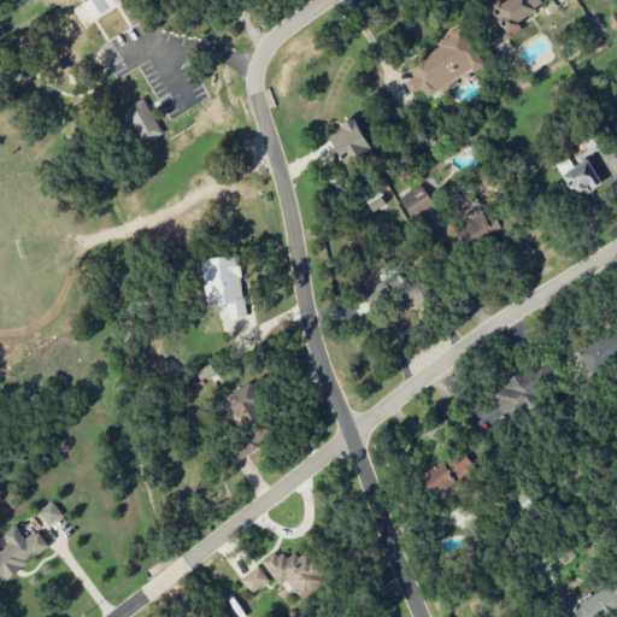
[(93,22),(123,0),(89,0),(82,5),(93,22)]
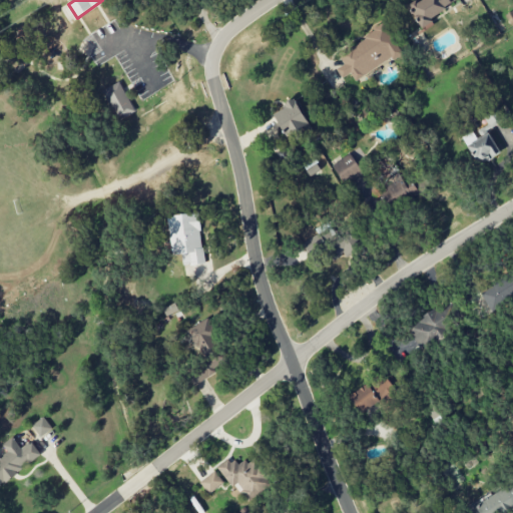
[(458,3),(455,0),(420,0),(410,6),(420,25),(458,3)]
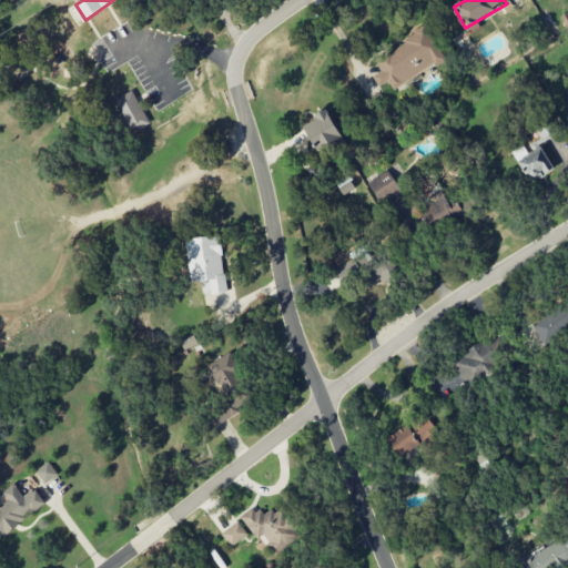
[(392,89),(444,60),(427,29),(373,59),(381,72),(372,77),(378,88),(388,81),(392,89)]
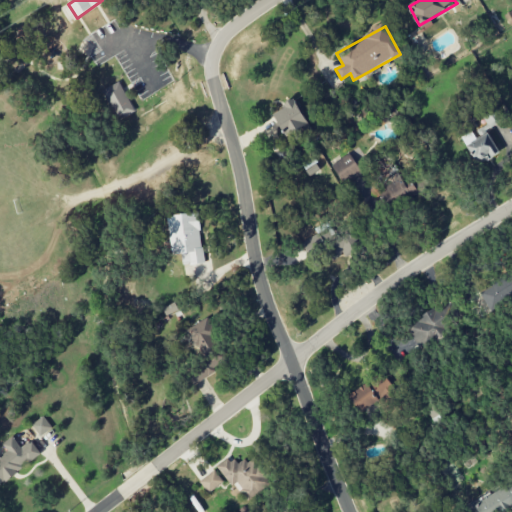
[(101,91),(117,121),(134,111),(119,82),(101,91)]
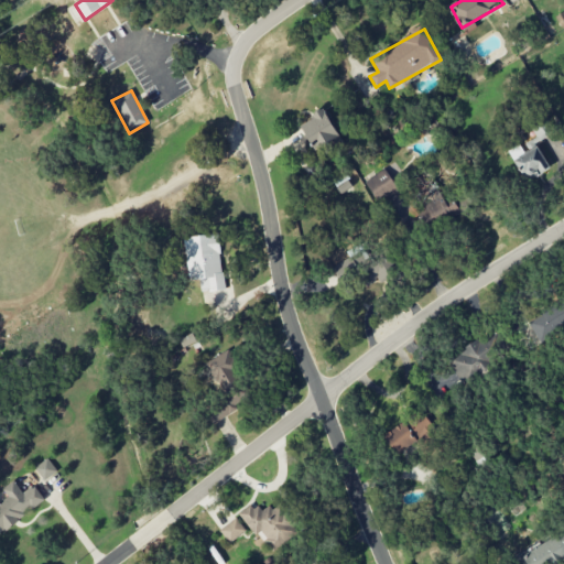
[(314,151),(339,138),(324,110),(300,125),(314,151)]
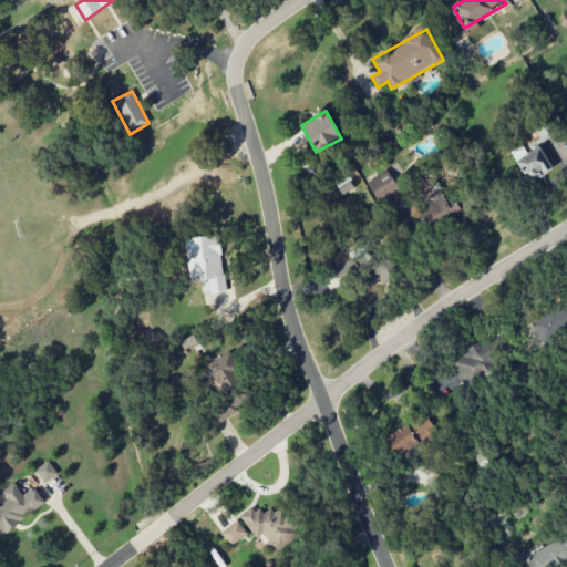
[(526,155),(522,148),(512,154),(529,183),(553,169),(539,146),(526,155)]
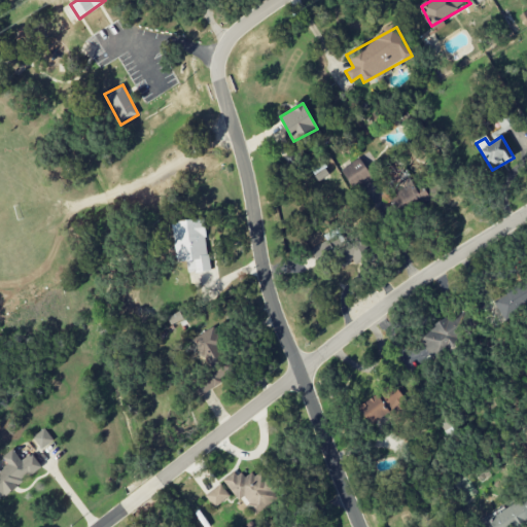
[(354,191),(375,178),(360,156),(340,171),(354,191)]
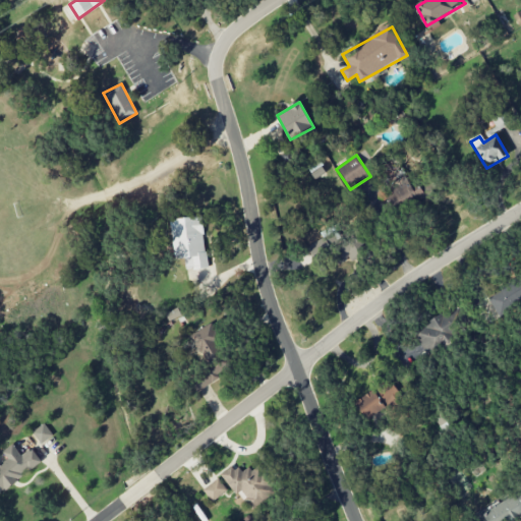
[(403,209),(431,193),(427,185),(416,191),(403,167),(386,176),(403,209)]
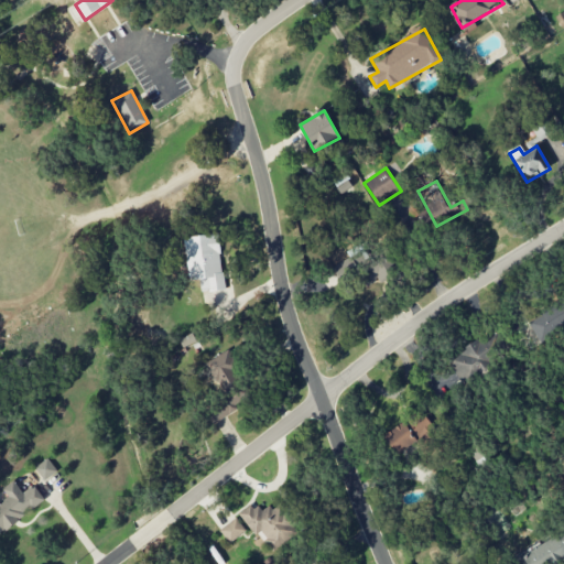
[(184,237),(188,281),(199,280),(201,292),(224,290),(218,234),(184,237)]
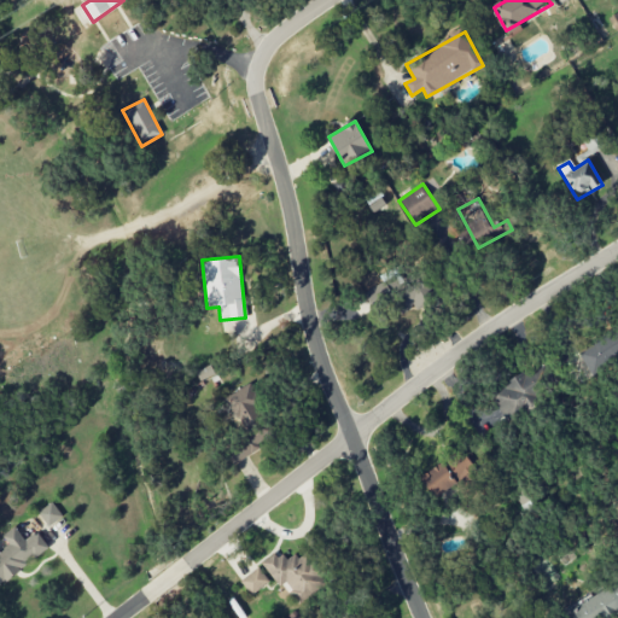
[(617,334),(616,336),(614,334),(578,351),(589,374),(617,360),(617,334)]
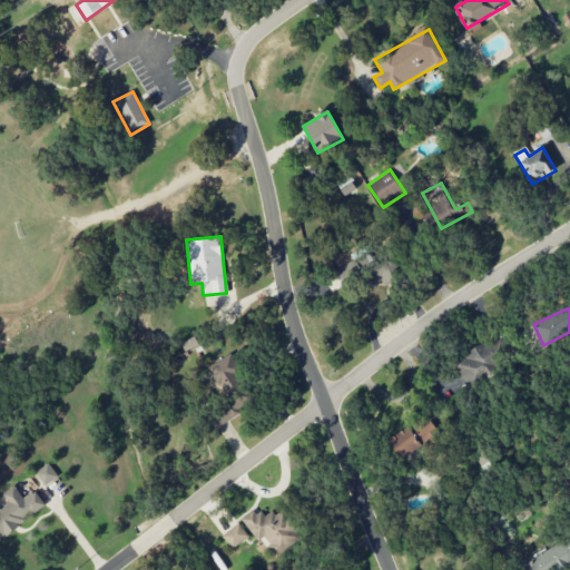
[(452,363),(465,385),(511,355),(498,334),(452,363)]
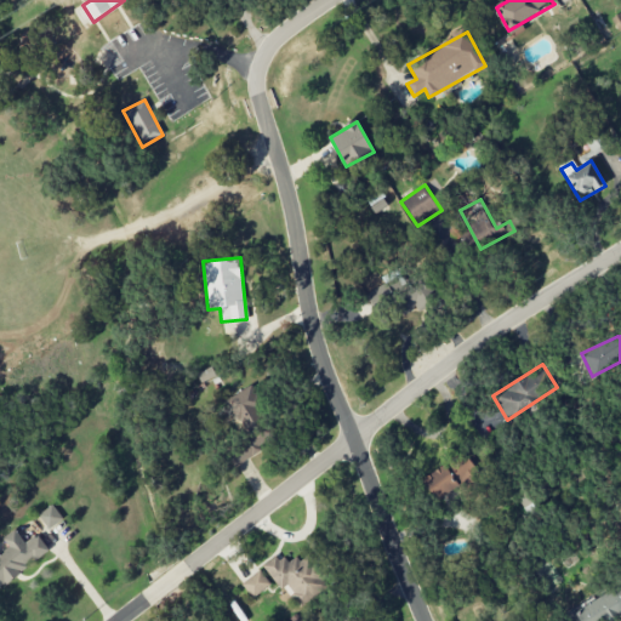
[(227,397),(241,445),(227,450),(231,462),(273,450),(255,388),(227,397)]
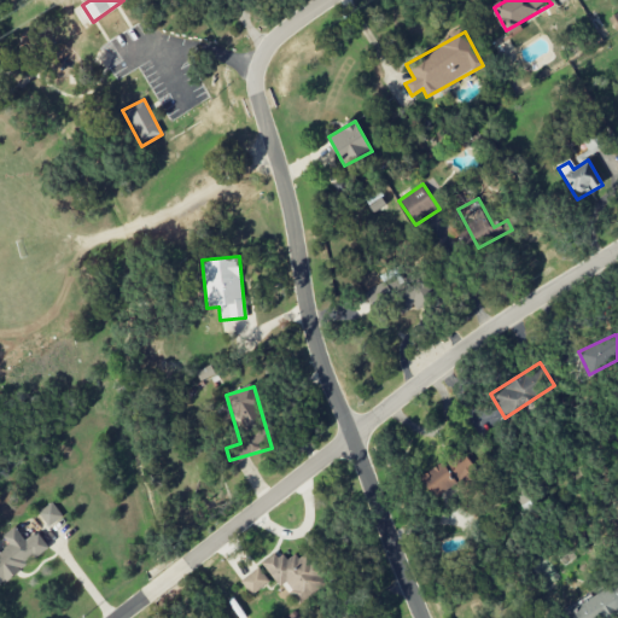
[(476,471),(461,450),(420,478),(435,499),(476,471)]
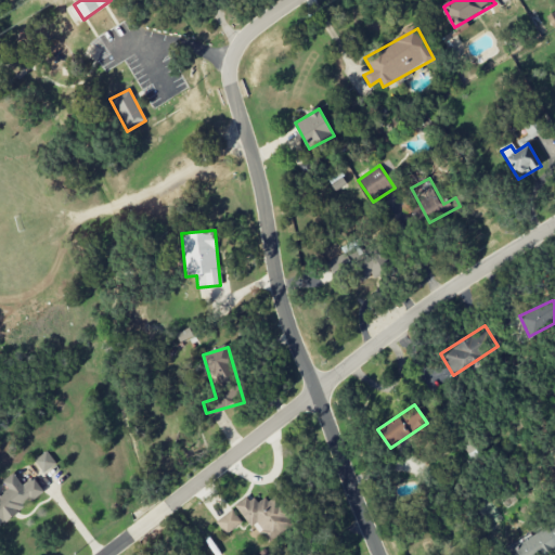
[(34,461),(43,474),(56,464),(47,451),(34,461)]
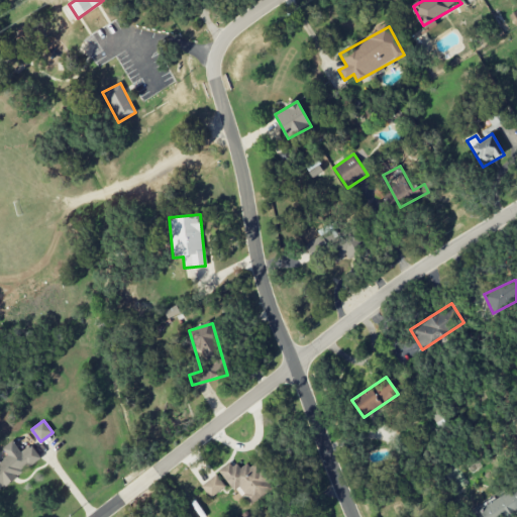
[(7,455),(0,460),(0,488),(41,458),(31,445),(20,452),(12,441),(2,448),(7,455)]
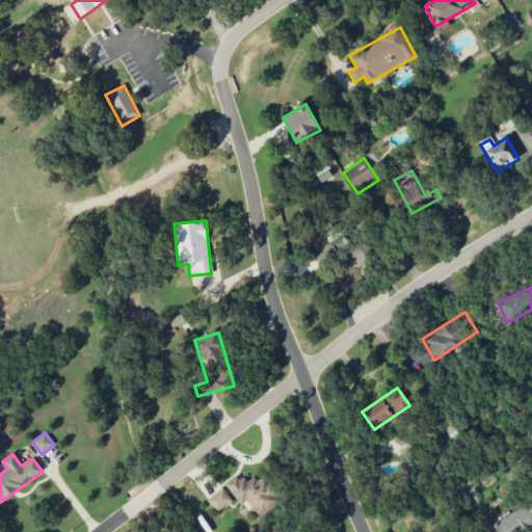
[(257,520),(281,503),(261,475),(246,485),(239,475),(224,485),(240,505),(244,502),(257,520)]
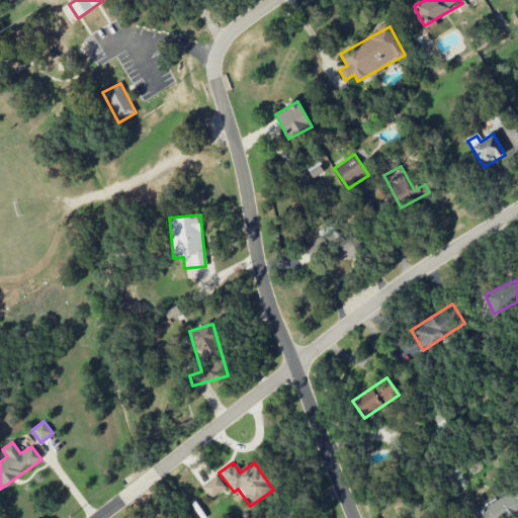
[(210,500),(226,489),(217,476),(201,487),(210,500)]
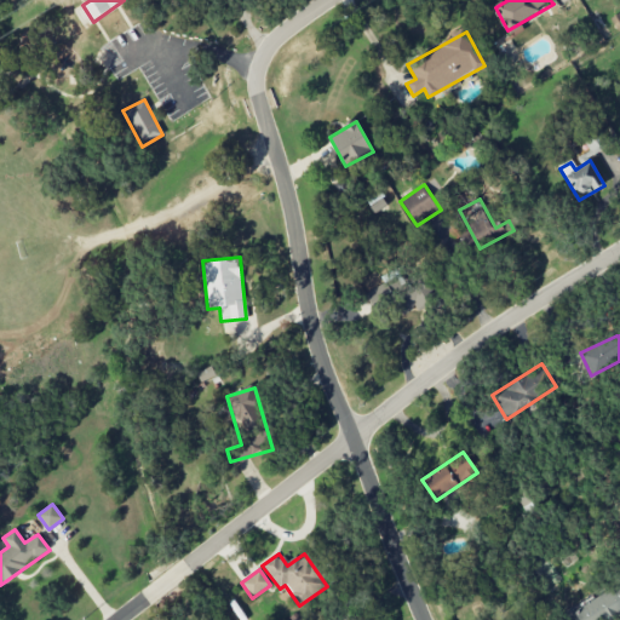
[(619,583),(572,612),(577,619),(609,619),(619,614),(619,583)]
